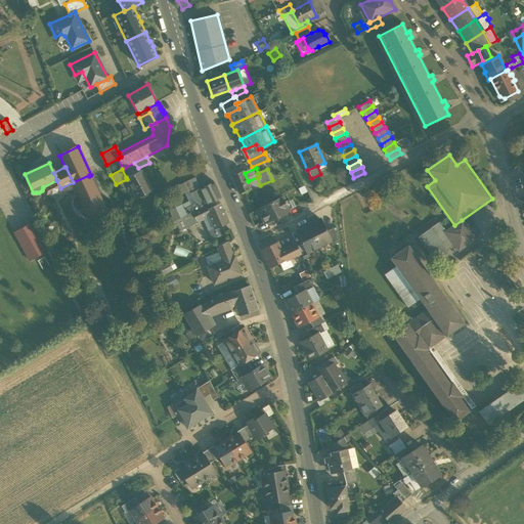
[(127,179),(137,198),(150,190),(140,170),(126,177),(127,179)]
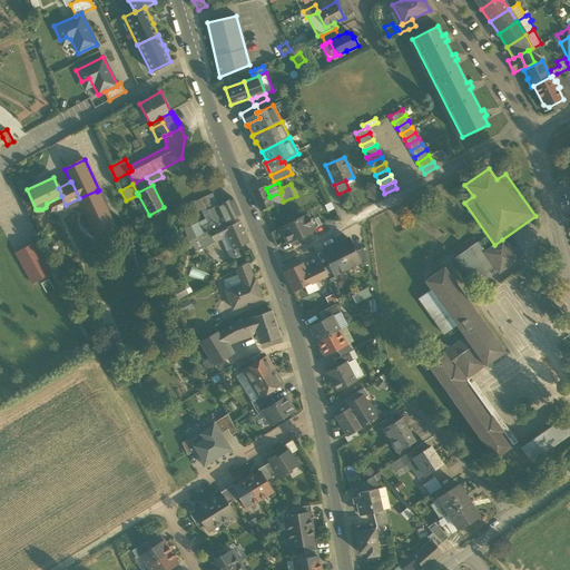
[(273,205),(269,197),(266,188),(265,186),(253,190),(252,192),(259,210),(261,210),(273,205)]
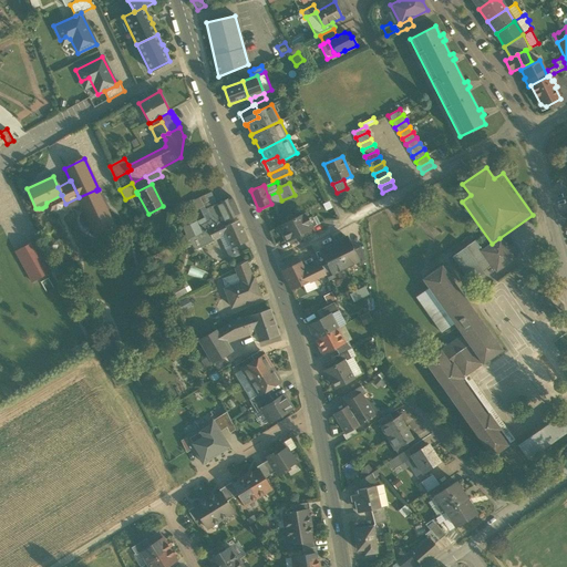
[(65,204),(61,195),(47,203),(50,210),(53,209),(57,210),(61,208),(66,209),(71,207),(78,209),(82,207),(94,234),(113,225),(96,189),(79,197),(65,204)]
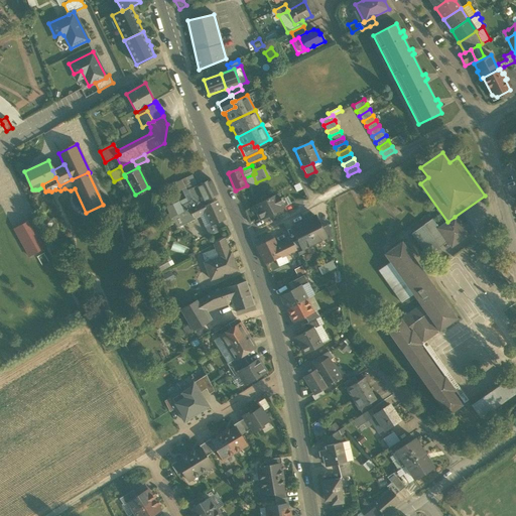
[(247,185),(247,186),(256,182),(253,174),(244,178),(247,185)]
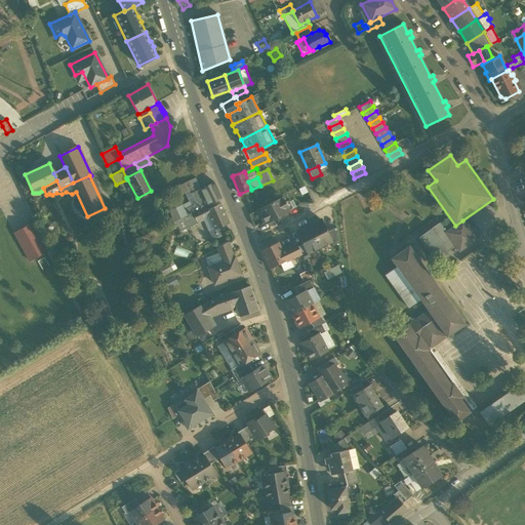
[(189,192),(190,194),(192,193),(200,189),(195,178),(185,183),(189,192)]
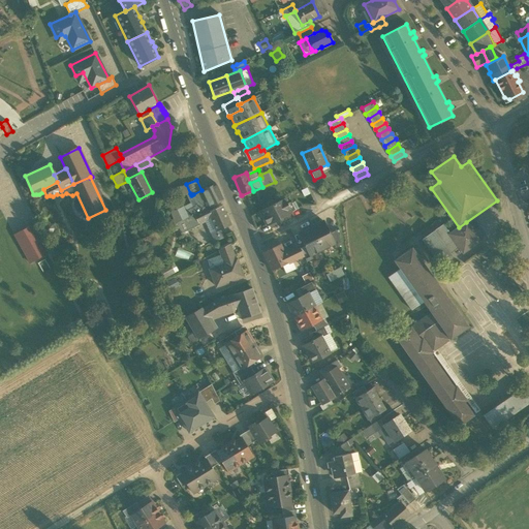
[(186,194),(190,193),(186,184),(176,189),(179,198),(186,194)]
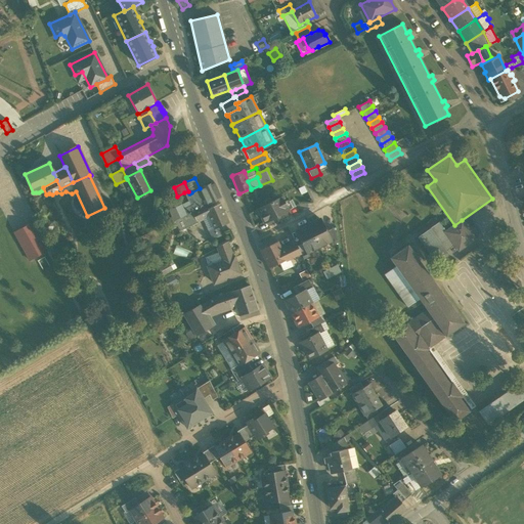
[(214,182),(200,188),(191,192),(197,203),(199,209),(208,205),(218,200),(221,199),(214,182)]
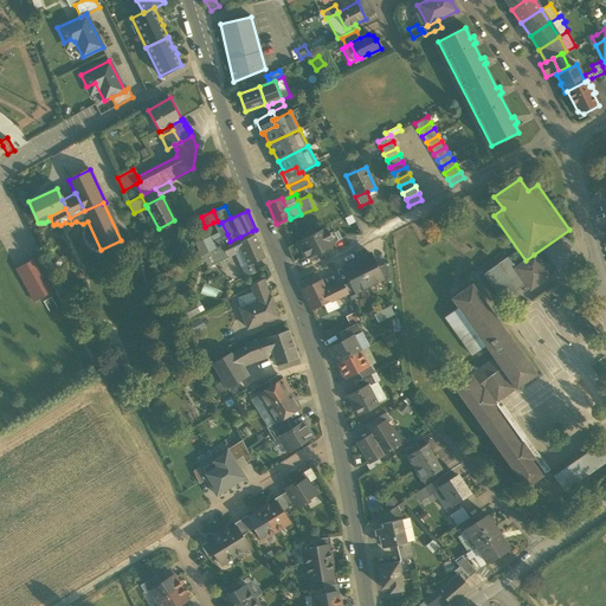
[(355,223),(352,214),(345,218),(348,226),(355,223)]
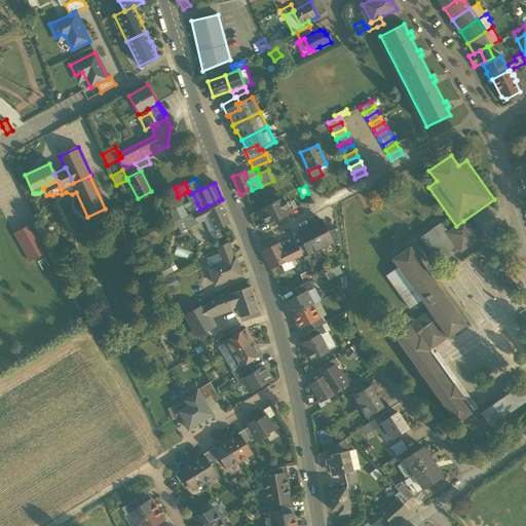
[(189,192),(185,193),(191,207),(197,203),(192,193),(190,194),(189,192)]
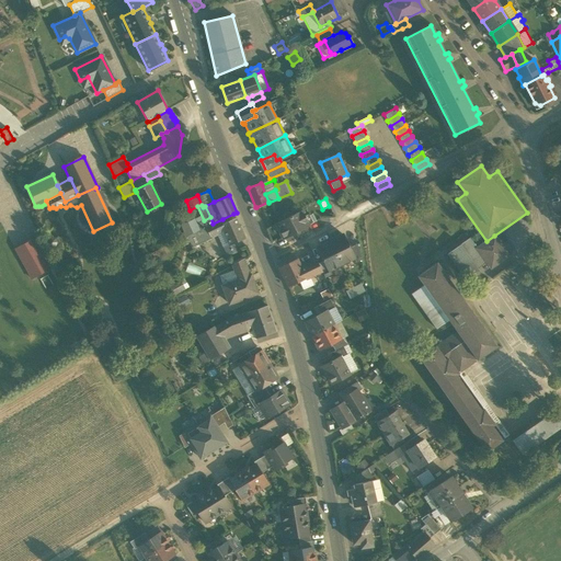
[(275,224),(283,239),(309,225),(305,216),(301,210),(275,224)]
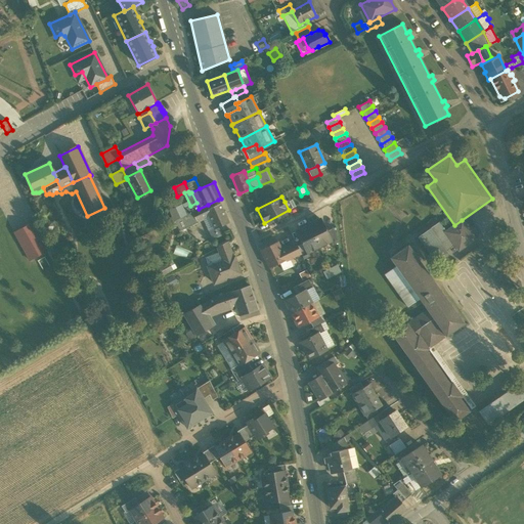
[(287,201),(285,202),(289,210),(296,207),(292,200),(289,201),(287,201)]
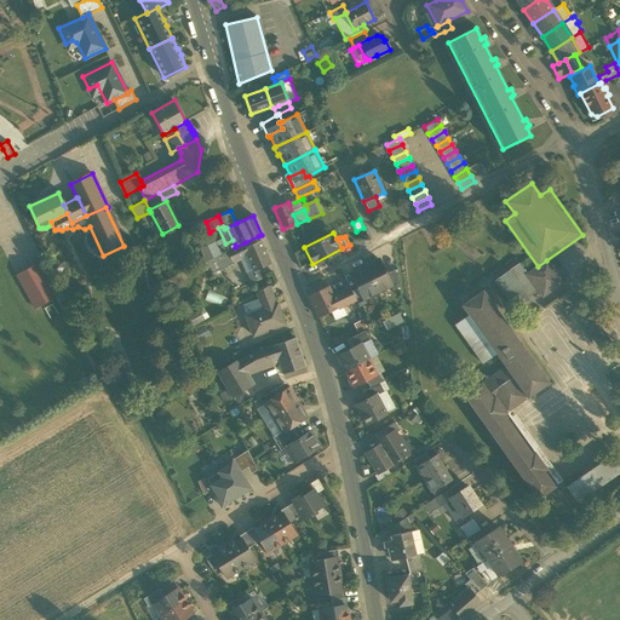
[(214,242),(206,246),(212,258),(213,258),(228,251),(235,247),(233,240),(225,244),(217,247),(214,242)]
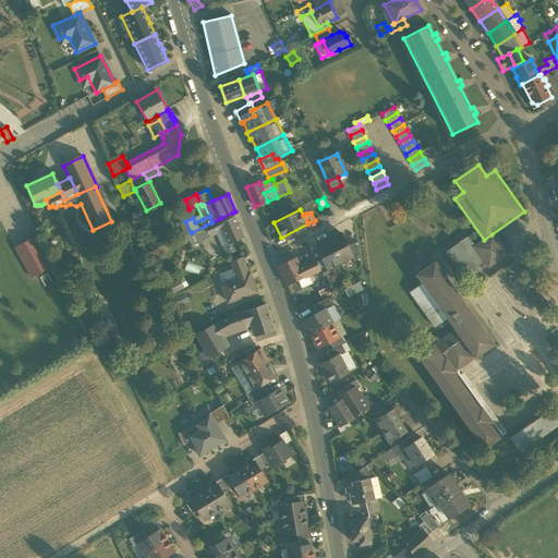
[(233,217),(219,223),(221,229),(222,232),(228,244),(233,242),(241,239),(243,238),(234,217),(233,217)]
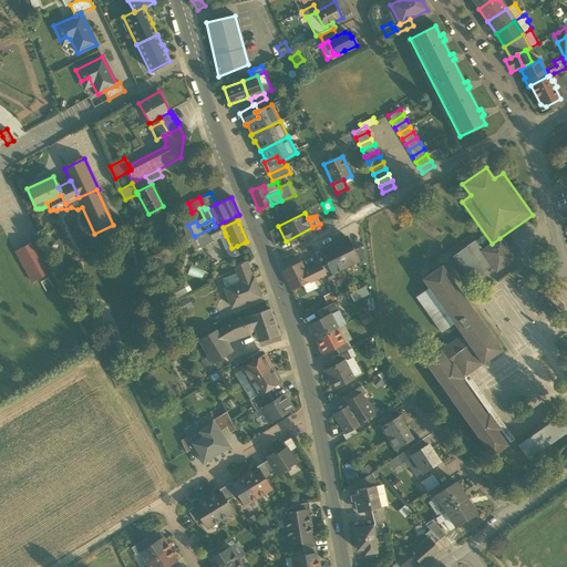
[(189,238),(194,236),(188,225),(179,229),(185,240),(189,238)]
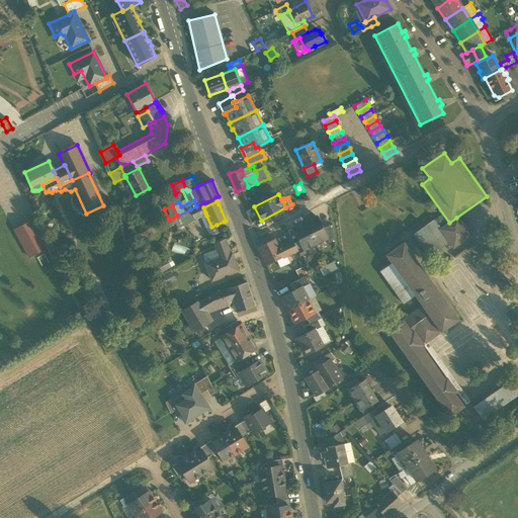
[(193,218),(205,212),(203,207),(202,205),(190,210),(193,218)]
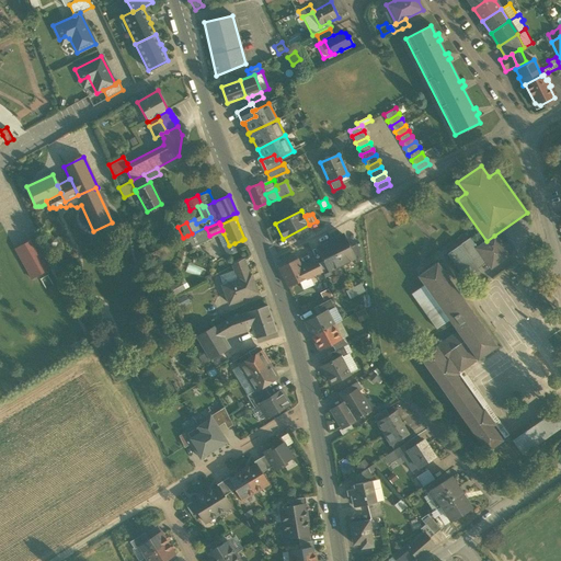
[(193,233),(198,244),(210,239),(209,236),(206,228),(206,227),(193,233)]
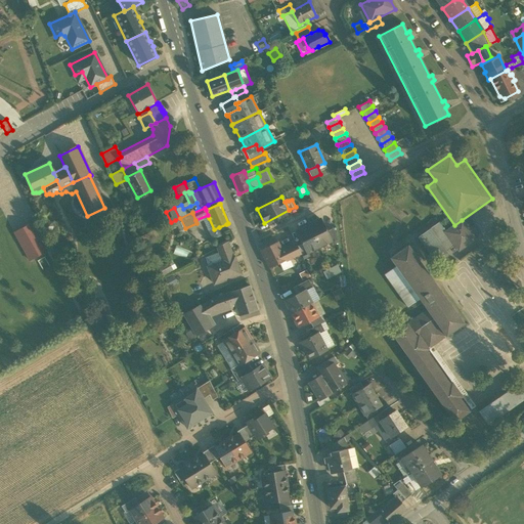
[(179,218),(175,220),(180,231),(185,228),(180,218),(179,218)]
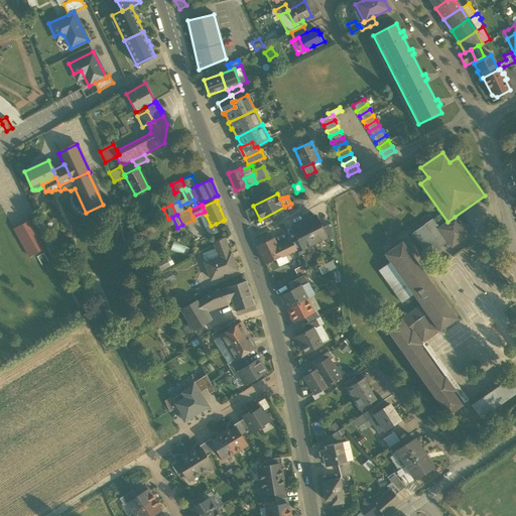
[(211,226),(206,215),(199,218),(204,229),(205,228),(211,226)]
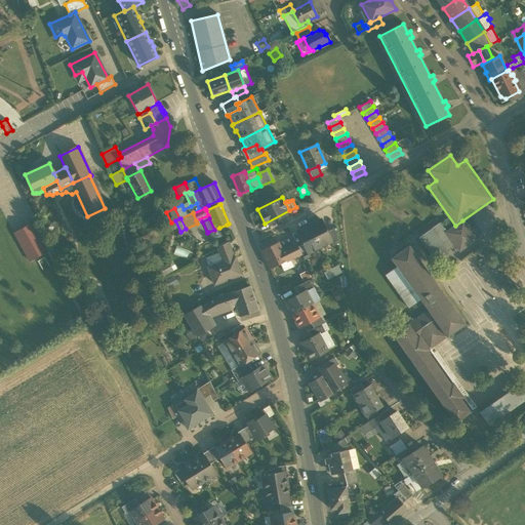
[(309,226),(320,247),(331,242),(327,232),(321,219),(309,226)]
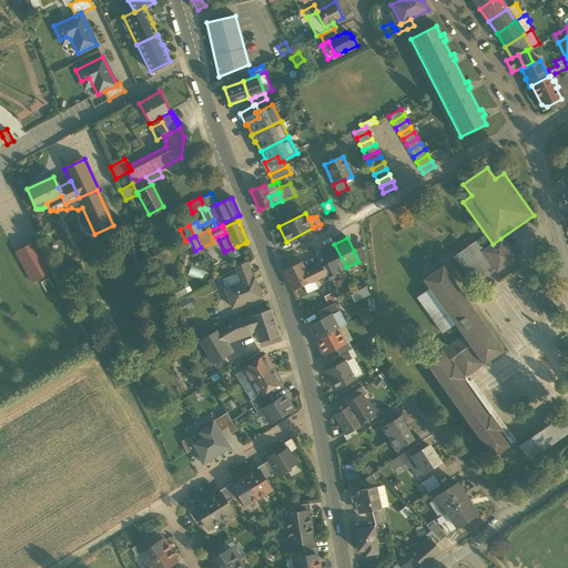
[(483,251),(482,251),(492,265),(497,272),(516,259),(500,239),(493,244),(483,251)]
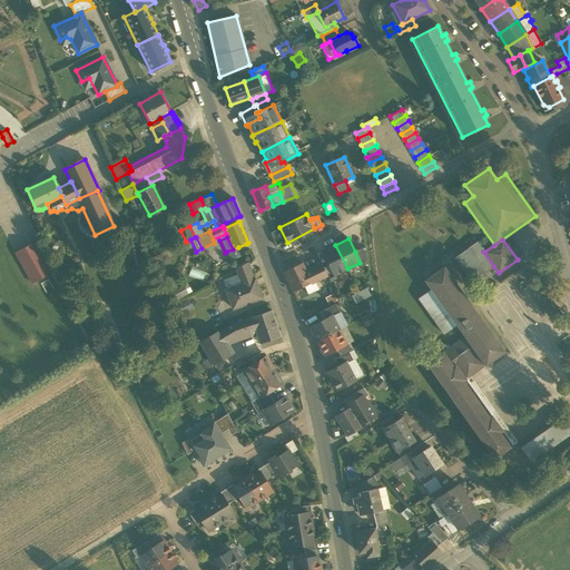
[(15,253),(32,283),(51,273),(35,243),(35,242),(15,253)]
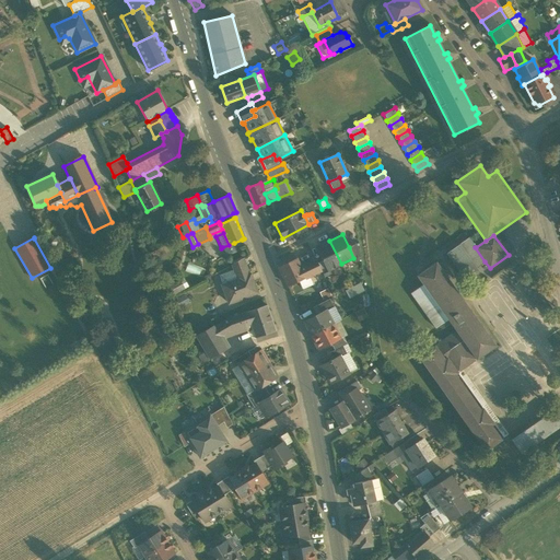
[(477,268),(485,261),(475,247),(476,247),(468,237),(445,254),(446,255),(446,254),(462,275),(462,276),(478,270),(477,268)]
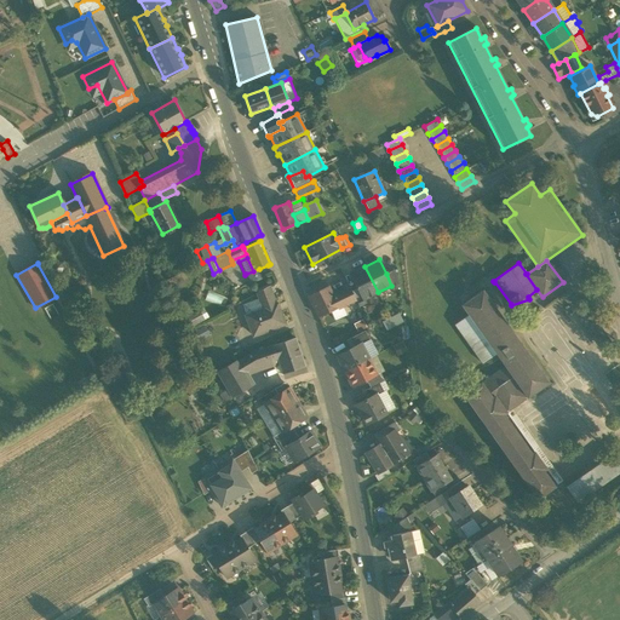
[(378,292),(365,267),(351,274),(359,288),(363,299),(365,299),(378,292)]
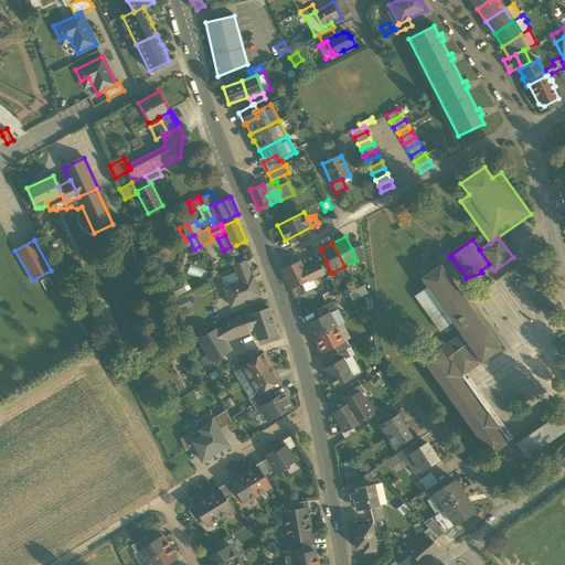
[(240,253),(236,245),(231,247),(224,249),(228,257),(240,253)]
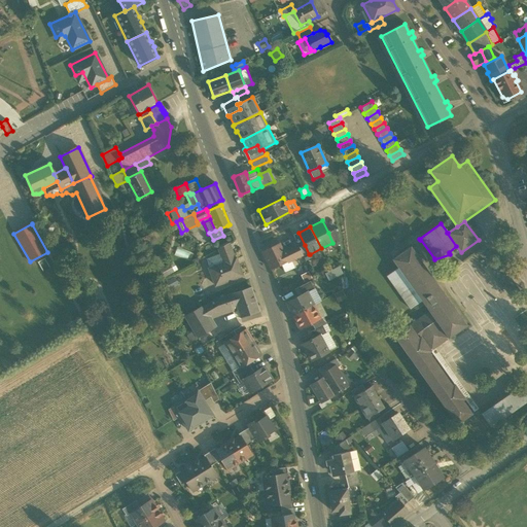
[(332,243),(334,247),(340,244),(338,229),(328,233),(332,243)]
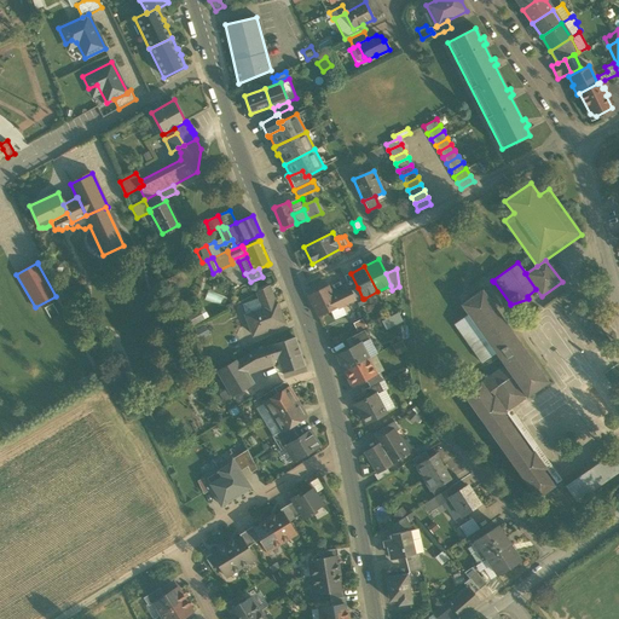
[(259,298),(261,308),(275,304),(268,285),(258,291),(259,298)]
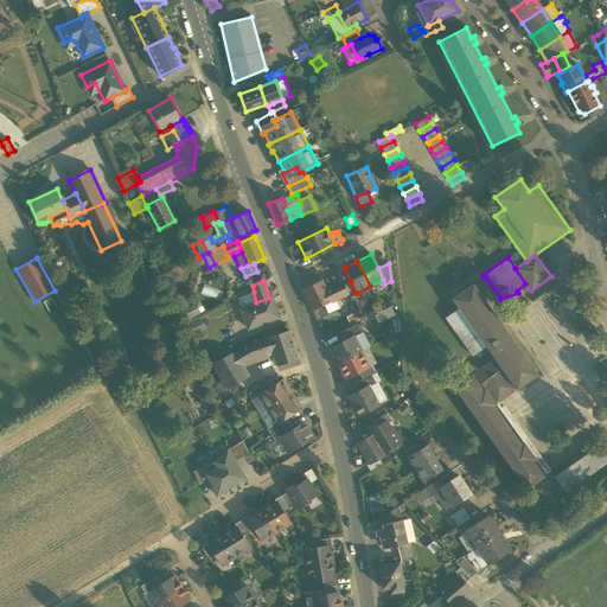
[(324,305),(331,301),(332,301),(326,288),(321,280),(301,291),(312,311),(324,305)]
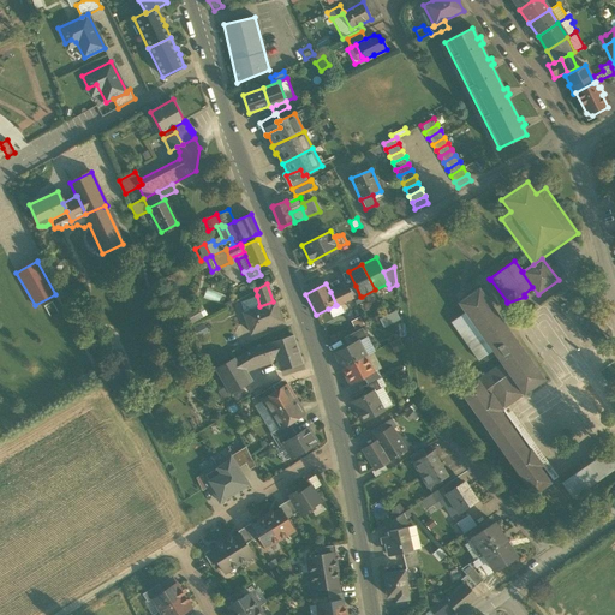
[(346,302),(353,298),(348,288),(346,285),(340,288),(346,302)]
